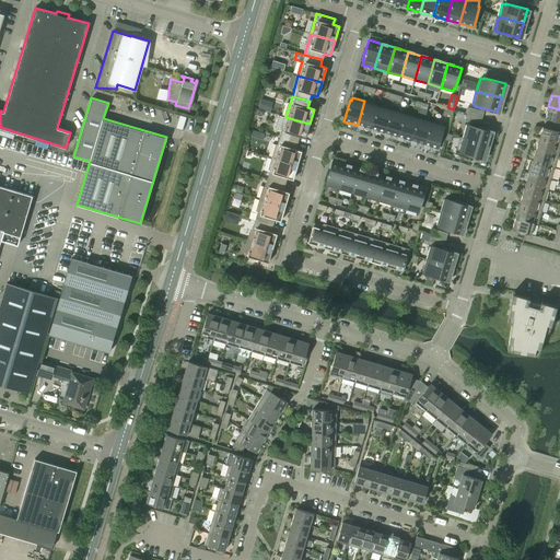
[(364,101),(358,125),(371,129),(377,105),(364,101)]
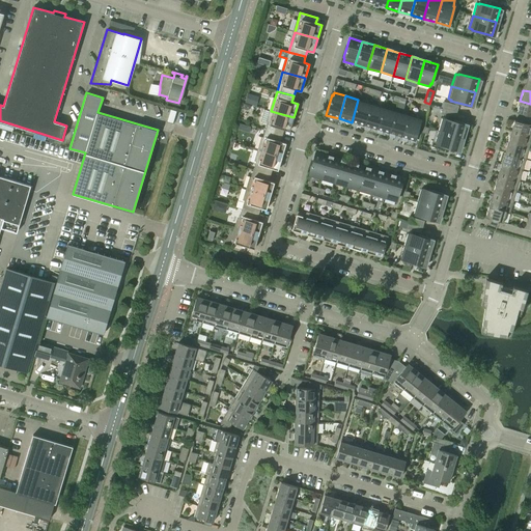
[(358,100),(352,122),(364,127),(371,103),(358,100)]
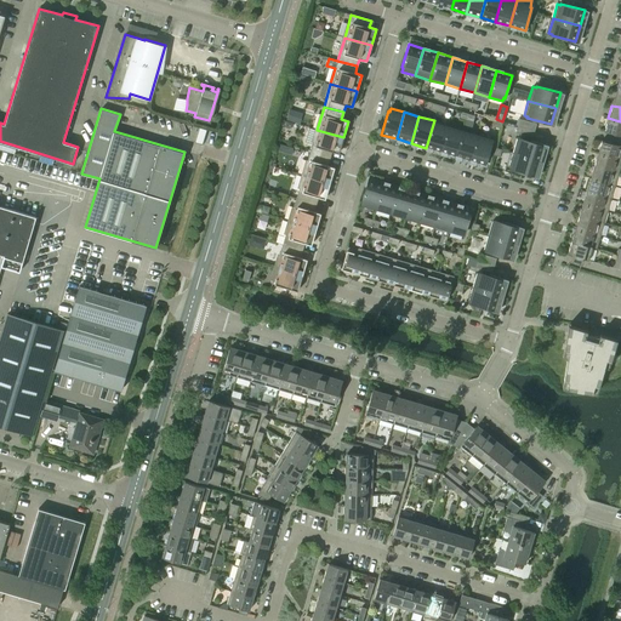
[(620,135),(620,121),(608,118),(604,131),(620,135)]
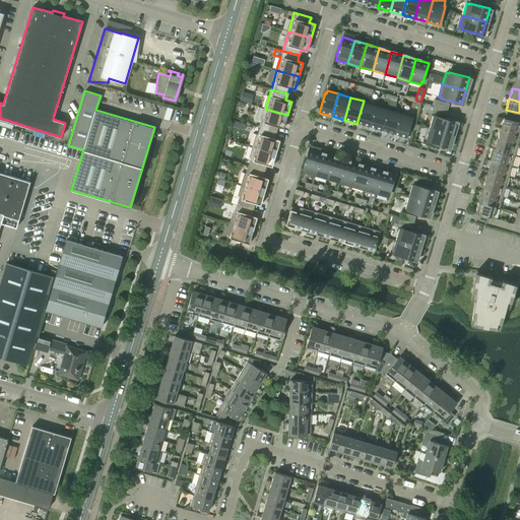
[(434,106),(447,110),(449,104),(436,100),(434,106)]
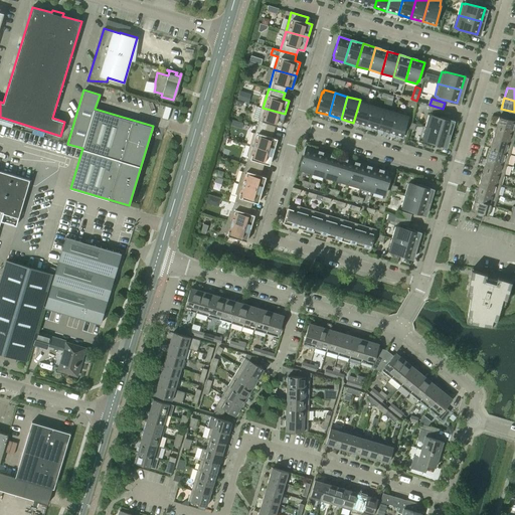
[(360,100),(353,123),(365,126),(372,104),(360,100)]
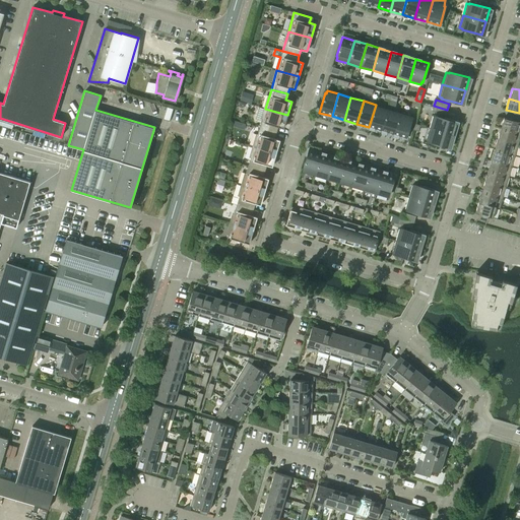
[(376,105),(369,127),(381,131),(388,109),(376,105)]
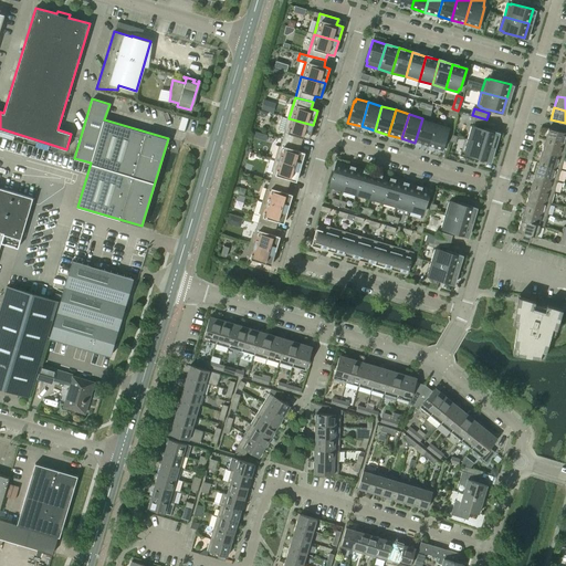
[(486,119),(472,115),(470,122),(485,126),(486,119)]
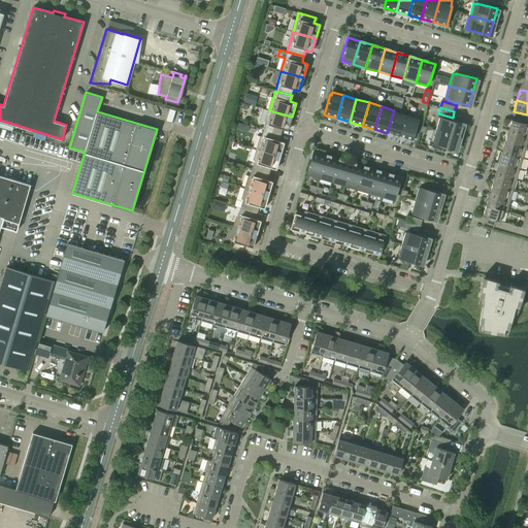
[(263,108),(259,121),(265,123),(263,129),(281,134),(282,129),(288,130),(292,117),(269,110),(263,108)]
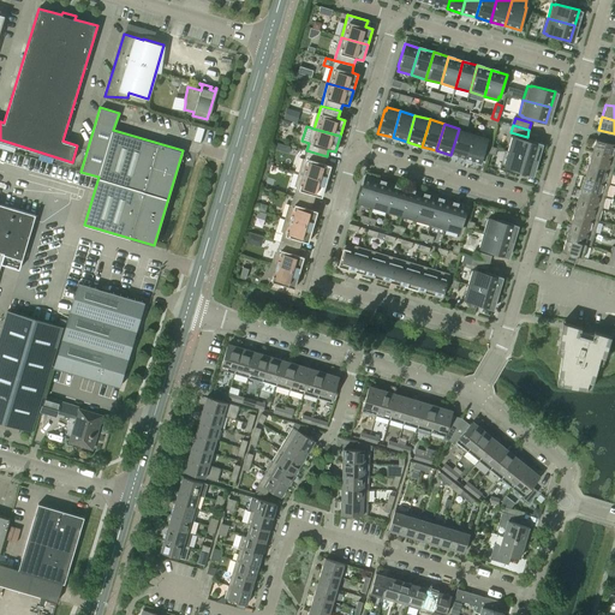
[(459,129),(451,155),(465,159),(473,132),(459,129)]
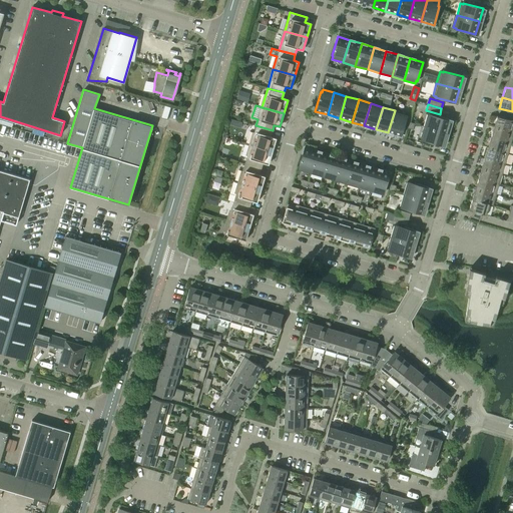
[(395,110),(388,132),(401,136),(406,117),(405,116),(406,114),(395,110)]
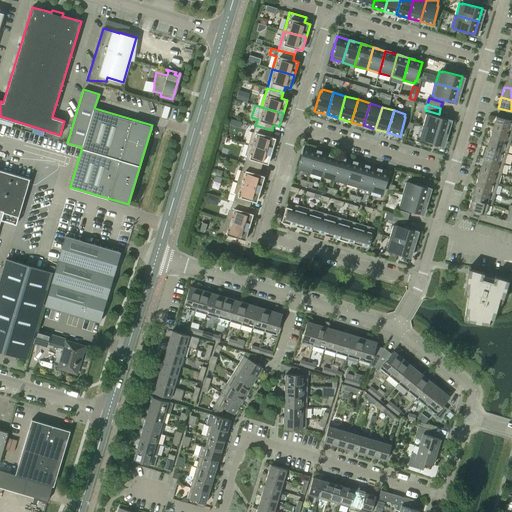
[(423,126),(445,132),(449,119),(429,114),(429,115),(426,114),(423,126)]
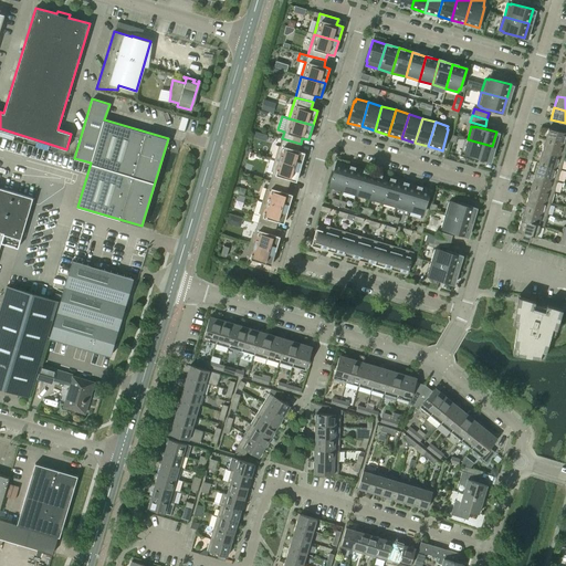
[(565,133),(548,127),(545,139),(565,145),(565,133)]
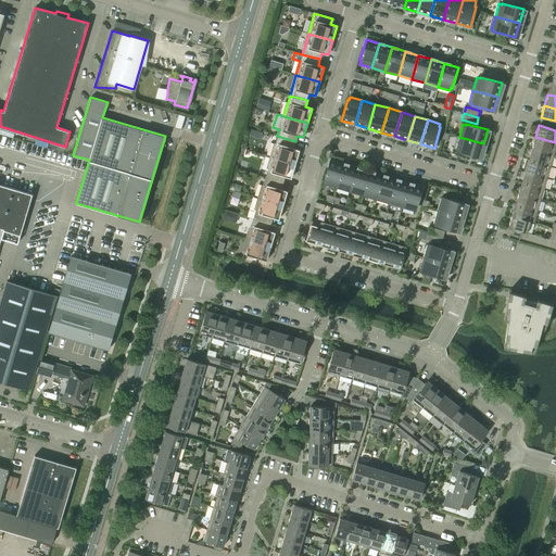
[(295,141),(277,136),(272,156),(295,164),(300,150),(293,148),(295,141)]
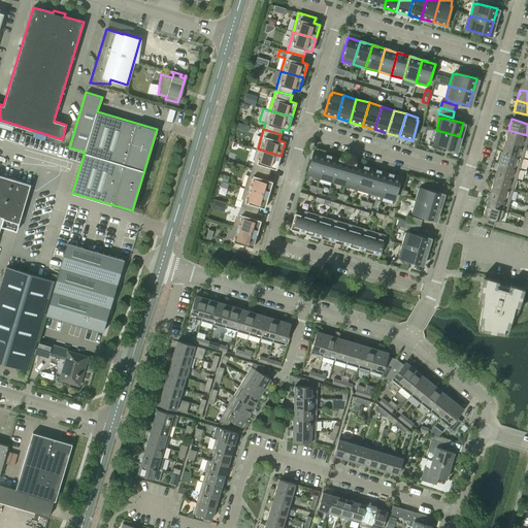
[(459,136),(436,130),(432,142),(435,142),(435,144),(455,150),(459,136)]
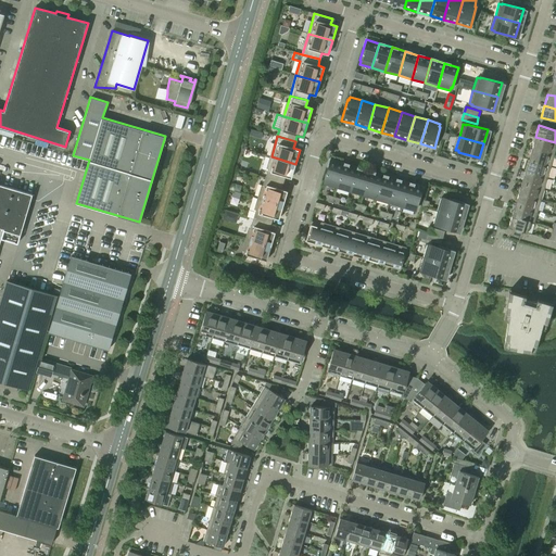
[(555,149),(555,142),(535,137),(532,148),(554,155),(555,149)]
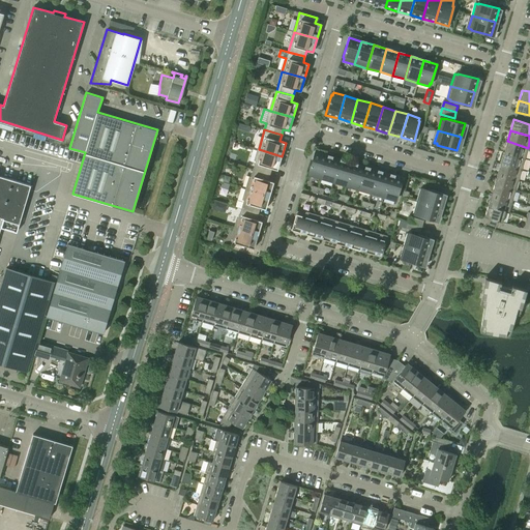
[(528,148),(507,141),(503,152),(525,158),(528,148)]
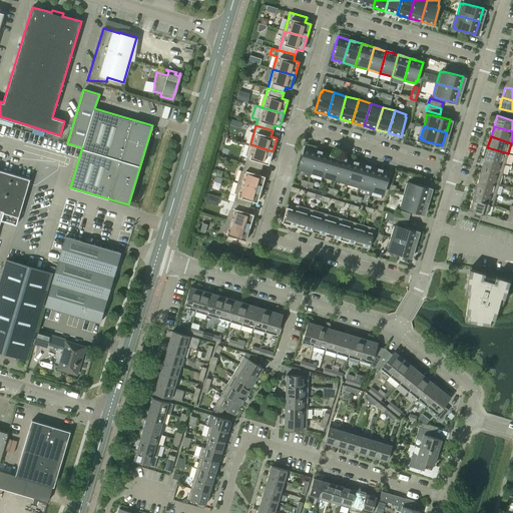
[(273,151),(250,144),(244,163),(261,168),(263,162),(269,164),(273,151)]
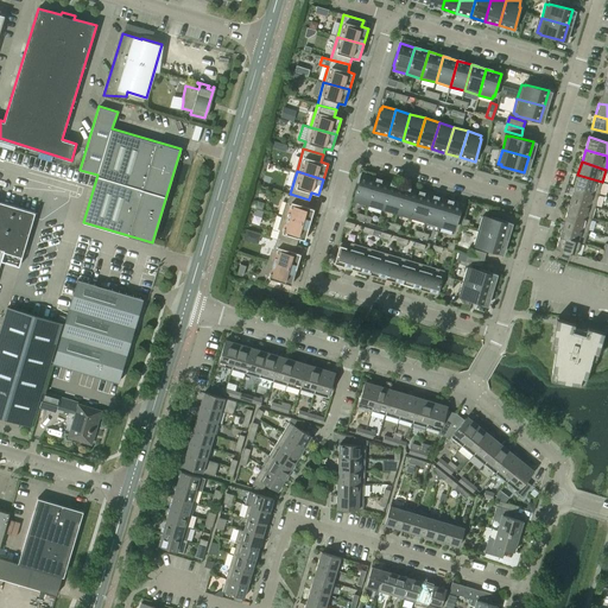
[(367,206),(375,179),(361,175),(354,197),(355,198),(354,202),(367,206)]
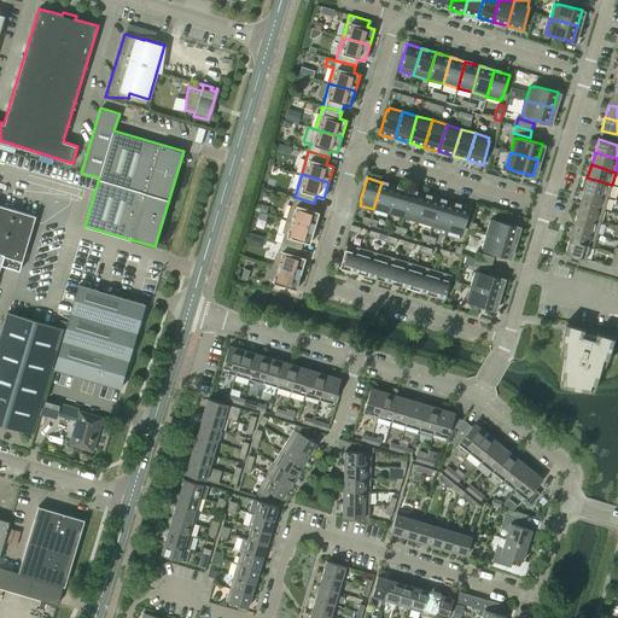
[(612,185),(587,178),(583,190),(608,197),(612,185)]
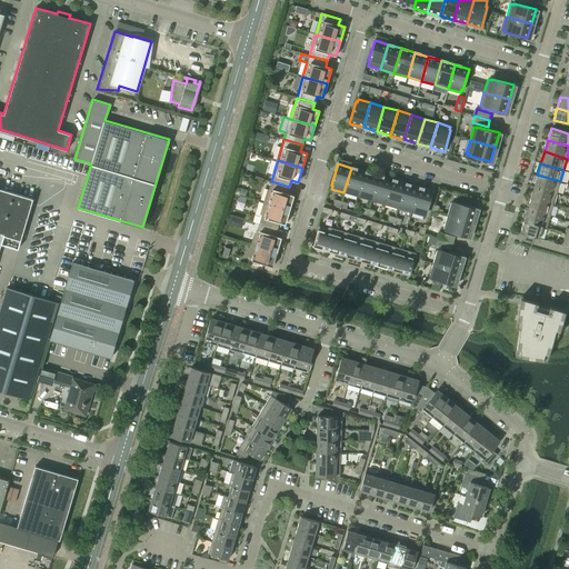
[(357,197),(365,171),(351,168),(343,192),(357,197)]
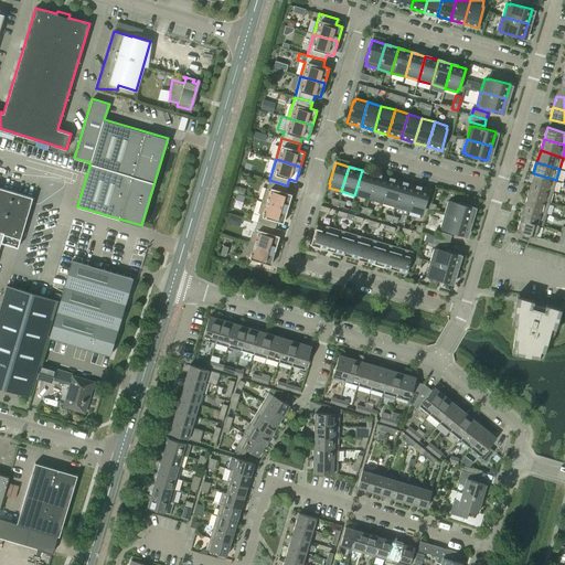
[(369,199),(375,174),(362,170),(354,195),(369,199)]
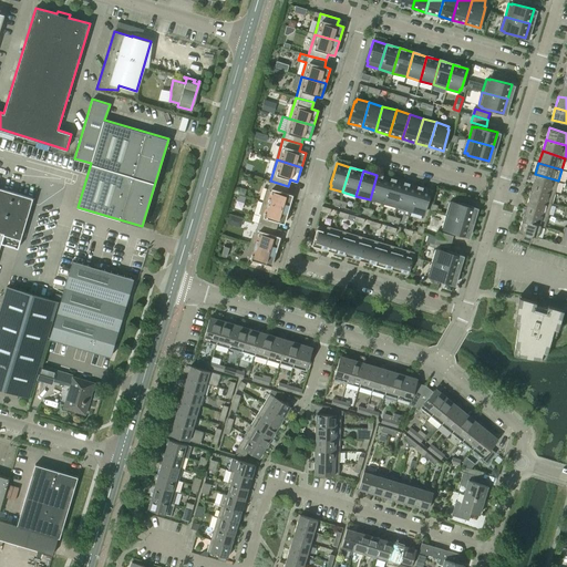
[(558,181),(535,174),(532,185),(555,193),(558,181)]
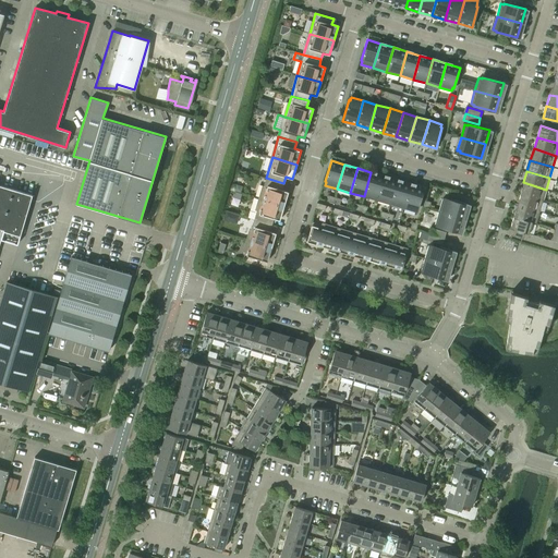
[(377,201),(384,177),(371,172),(364,196),(377,201)]
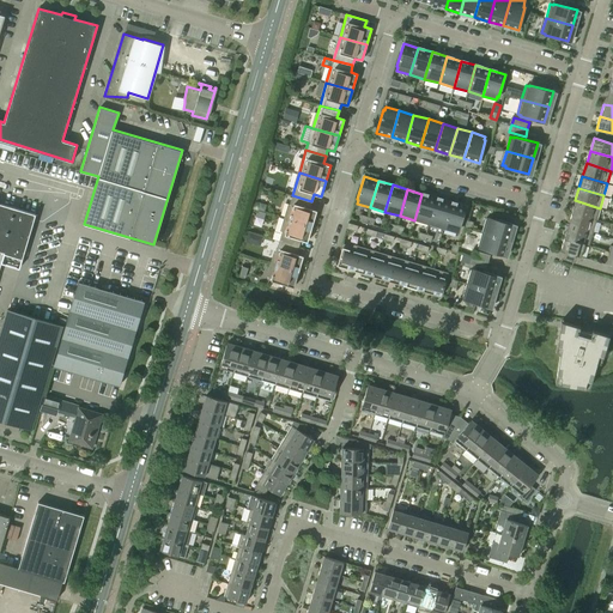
[(429,224),(436,198),(422,194),(414,220),(429,224)]
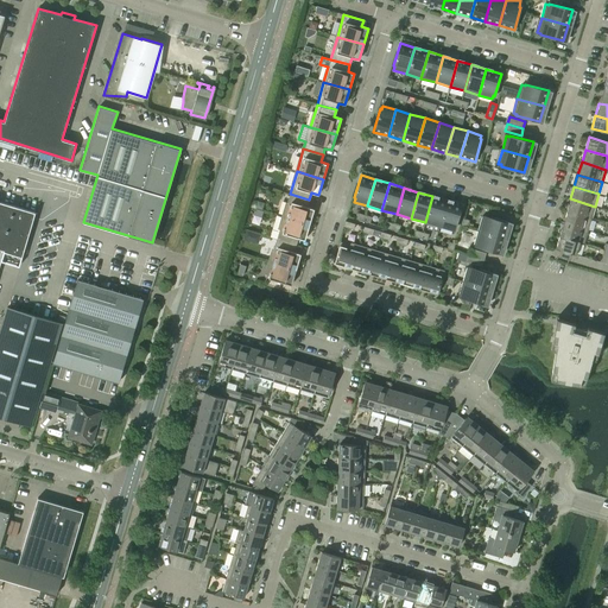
[(309,200),(290,194),(283,216),(309,225),(314,209),(308,207),(309,200)]
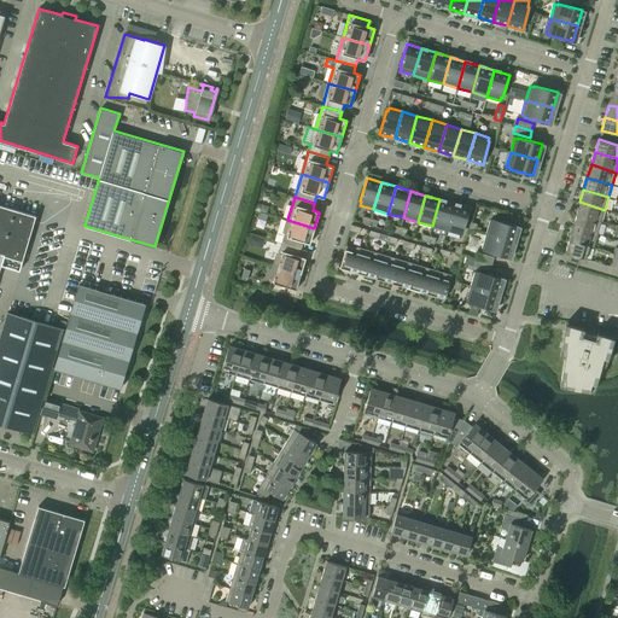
[(447,231),(454,204),(439,199),(432,226),(447,231)]
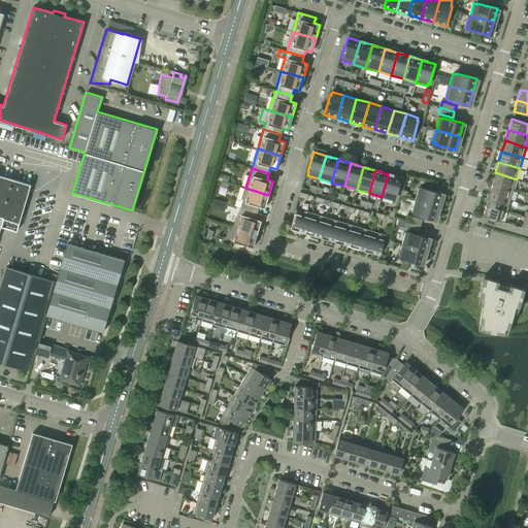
[(517,179),(495,172),(492,184),(514,190),(517,179)]
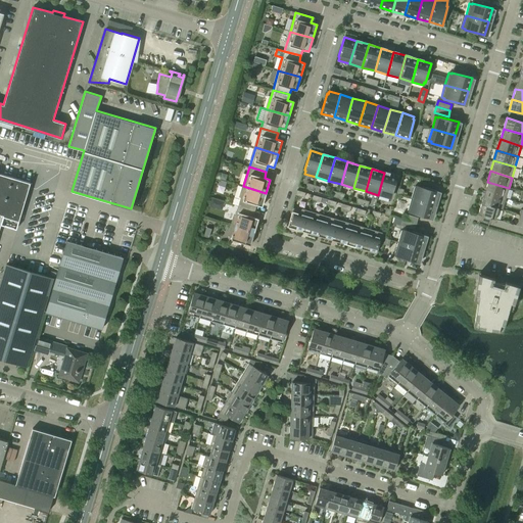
[(384,173),(378,195),(389,198),(390,195),(391,196),(397,176),(384,173)]
